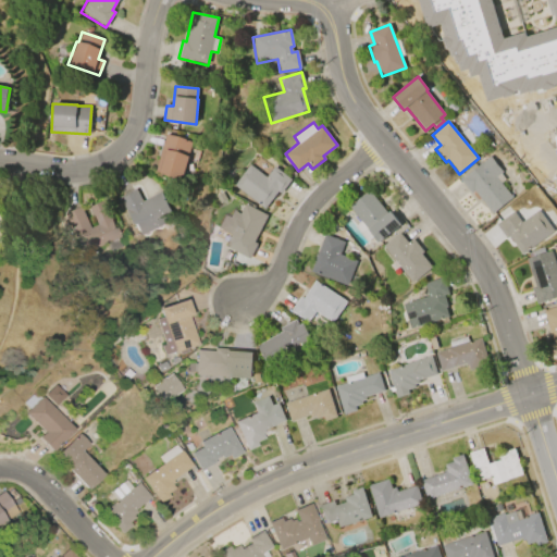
[(193,141),(182,180),(155,171),(165,134),(193,141)]
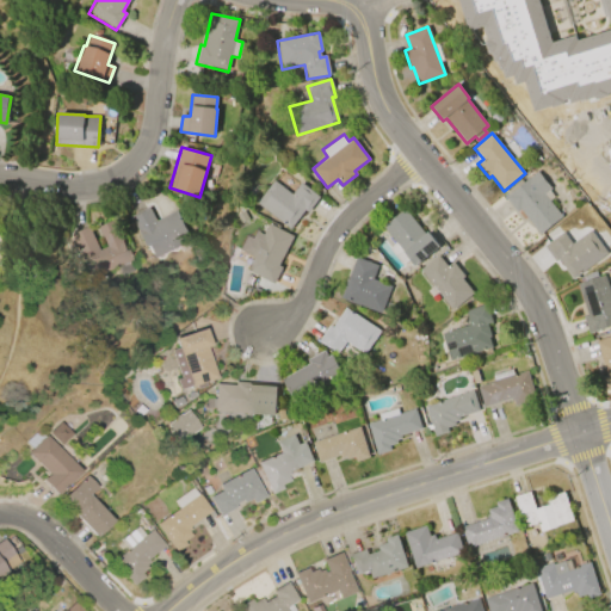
[(539,235),(519,210),(517,213),(504,197),(537,172),(550,189),(549,190),(554,197),(549,201),(562,217),(539,235)]
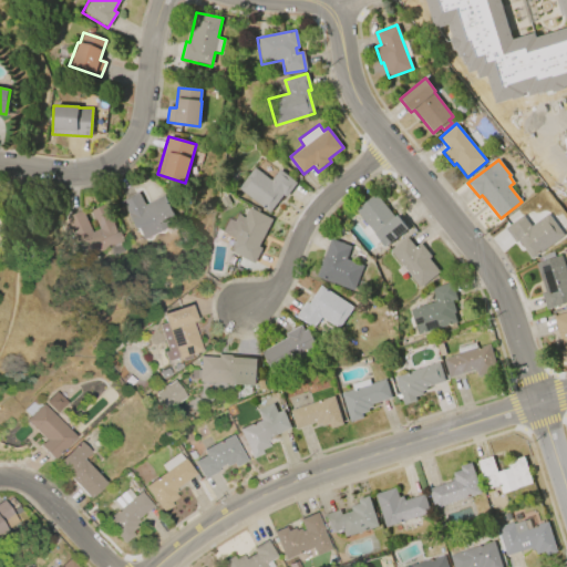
[(253,168),(270,181),(278,169),(296,183),(285,197),(282,195),(269,212),(238,188),(253,168)]
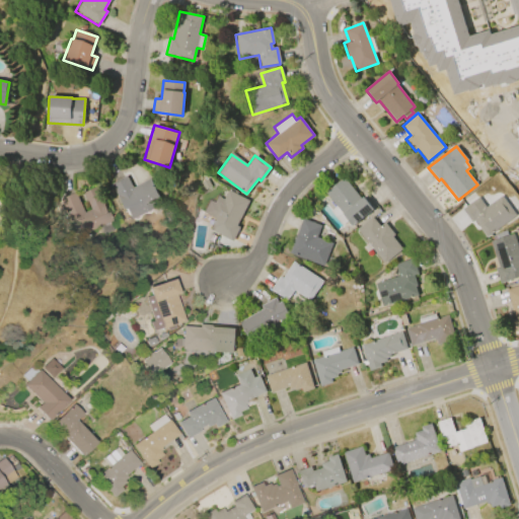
[(129,220),(109,183),(126,175),(132,188),(150,177),(162,203),(129,220)]
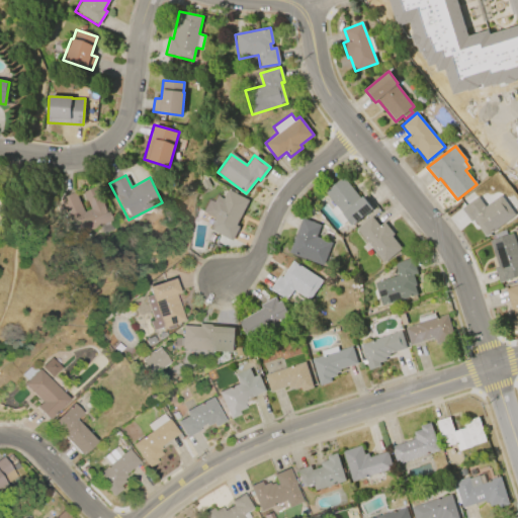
[(325,192),(343,177),(360,198),(362,196),(372,208),(351,226),(347,220),(341,225),(329,210),(336,205),(325,192)]
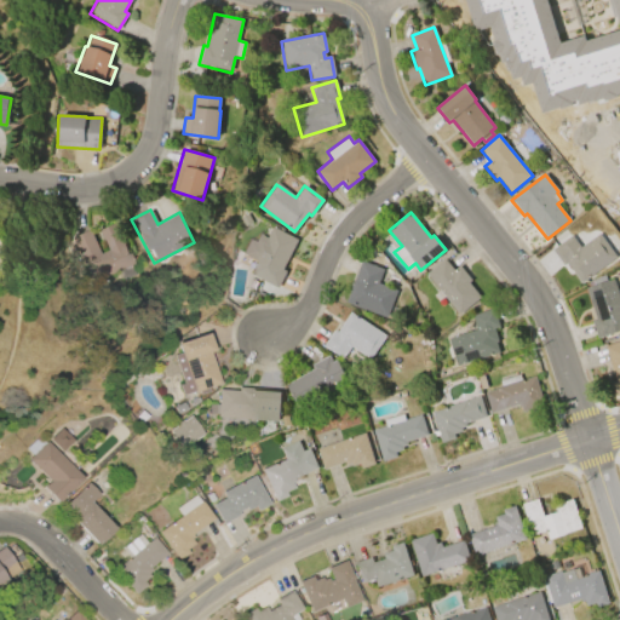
[(92,282),(72,239),(89,230),(99,253),(108,250),(98,230),(114,223),(133,263),(92,282)]
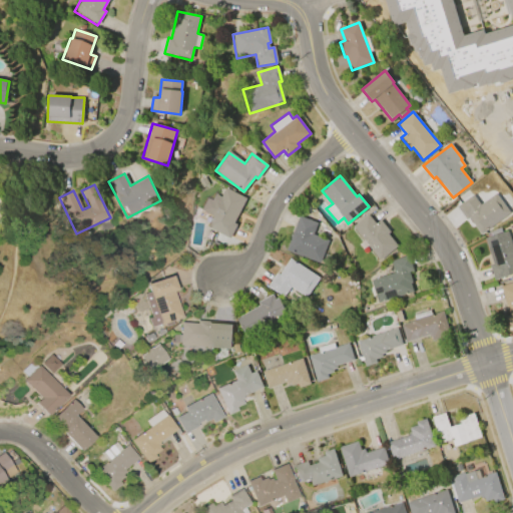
[(245,198),(233,223),(236,224),(229,238),(205,225),(210,215),(198,210),(205,197),(210,199),(213,193),(220,196),(224,187),(245,198)]
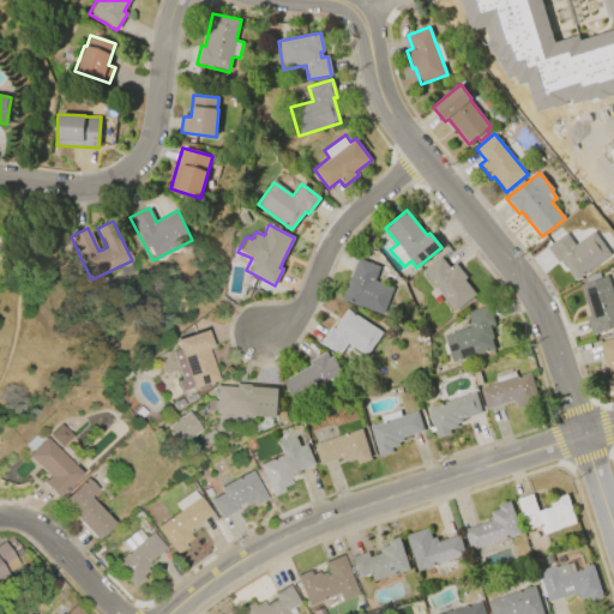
[(611,254),(576,281),(561,262),(558,264),(546,248),(565,233),(575,246),(594,232),(611,254)]
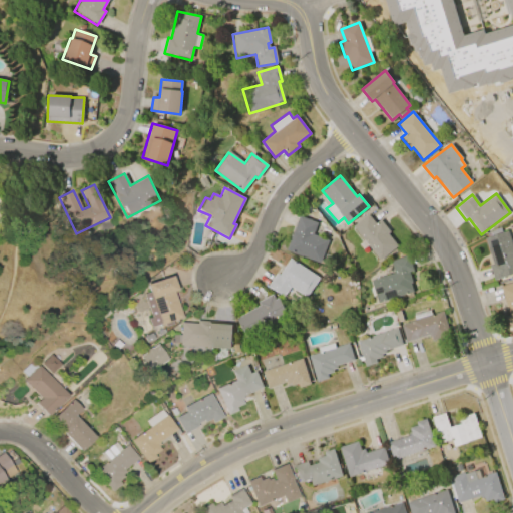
[(353,226),(368,214),(376,224),(381,220),(390,231),(387,233),(397,246),(395,248),(396,249),(390,254),(389,252),(380,261),(353,226)]
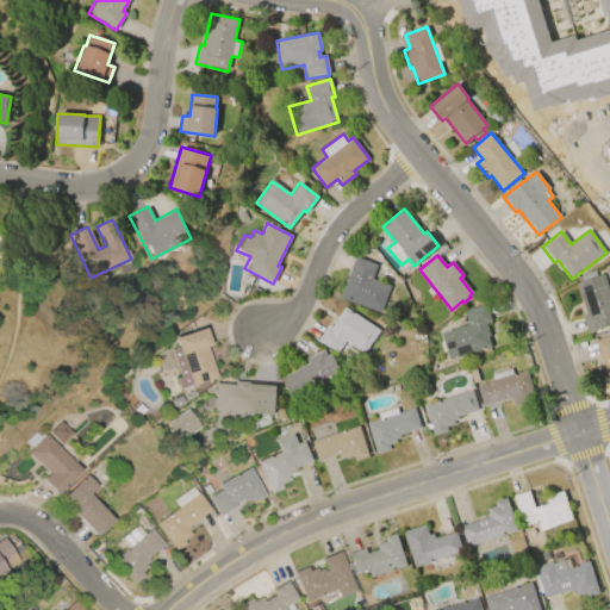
[(340,298),(355,257),(377,265),(372,279),(390,286),(380,313),(340,298)]
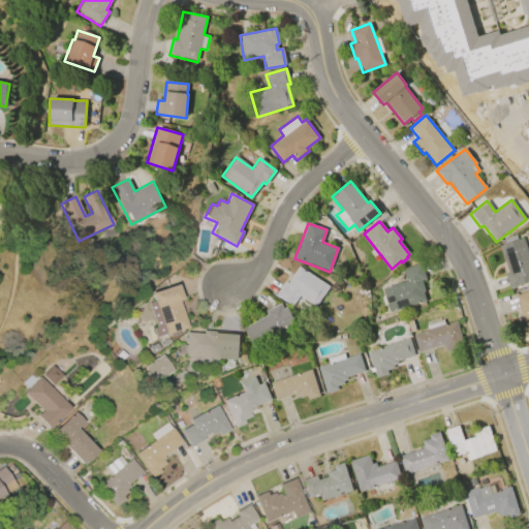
[(523,239),(528,257),(528,282),(509,288),(504,274),(508,273),(499,246),(523,239)]
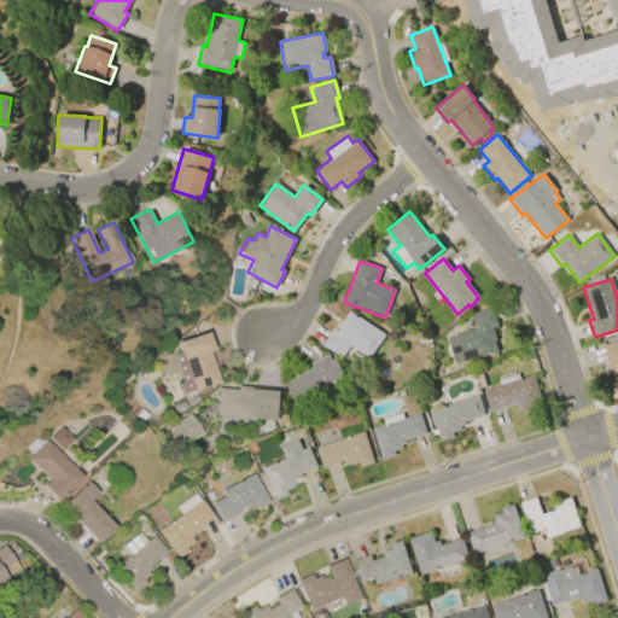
[(455,366),(447,338),(474,328),(470,314),(491,308),(497,326),(493,327),(496,339),(494,340),(497,351),(455,366)]
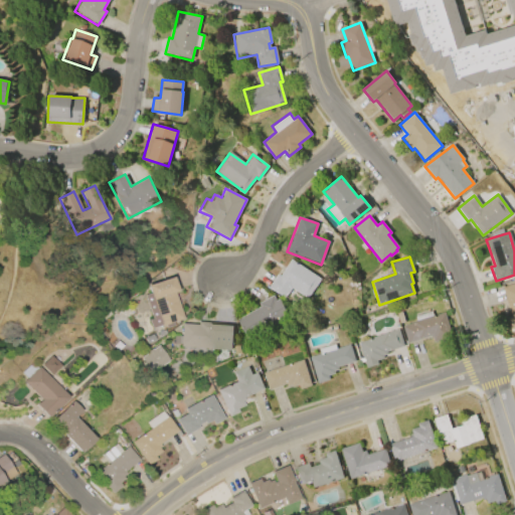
[(291,260),(320,279),(307,299),(291,288),(284,298),(268,288),(277,275),(280,277),(291,260)]
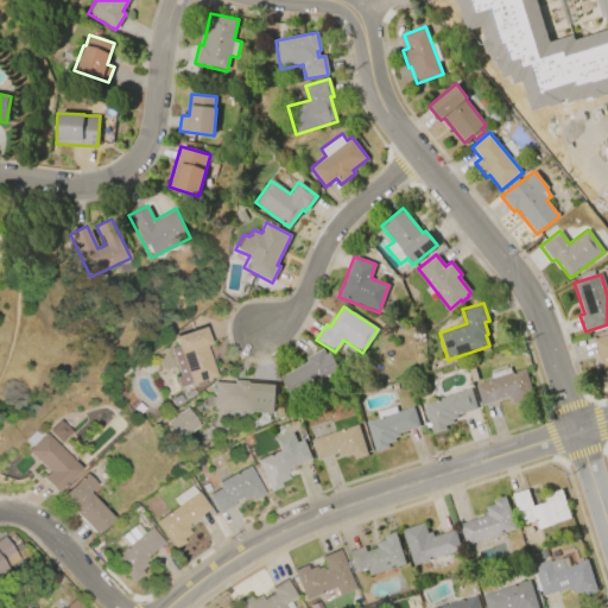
[(173,339),(202,328),(207,340),(202,341),(215,375),(191,384),(190,384),(178,387),(175,378),(179,377),(169,349),(177,347),(173,339)]
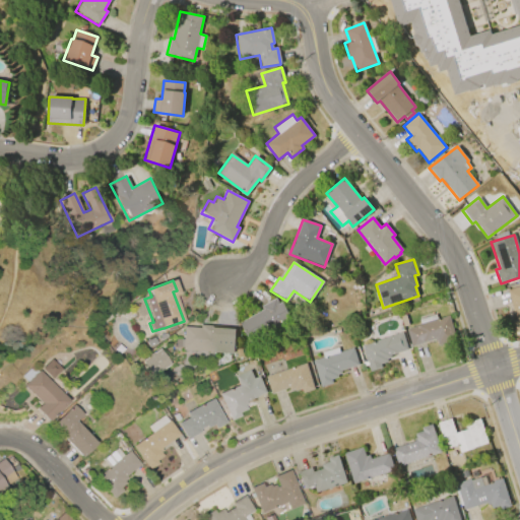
[(519,329),(516,331),(512,321),(516,319),(506,290),(519,284),(519,329)]
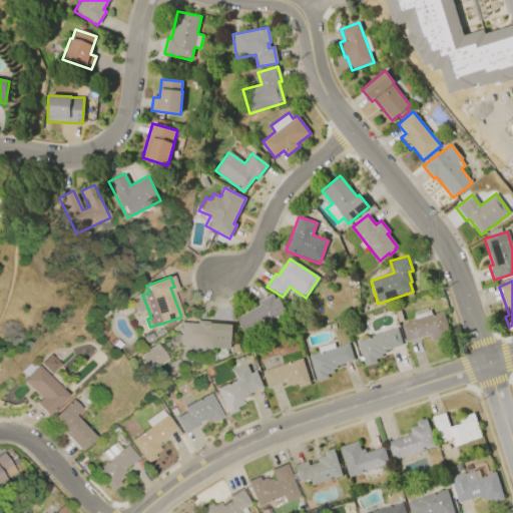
[(235,318),(259,306),(258,302),(272,294),(275,300),(279,298),(289,317),(246,339),(235,318)]
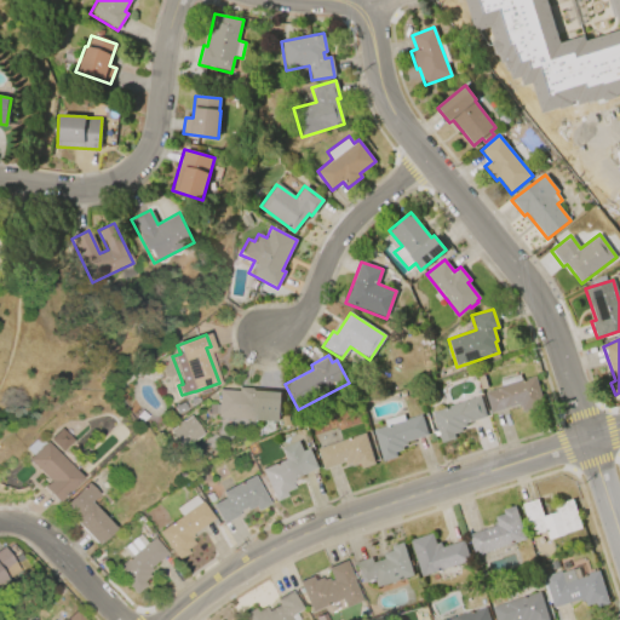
[(483,392),(534,374),(544,403),(522,411),(520,403),(491,414),(483,392)]
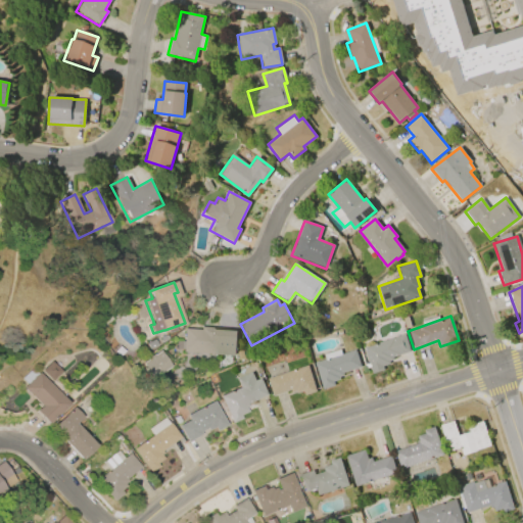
[(237,331),(235,355),(182,352),(182,349),(176,349),(177,341),(183,342),(184,329),(199,330),(200,326),(212,327),(212,329),(237,331)]
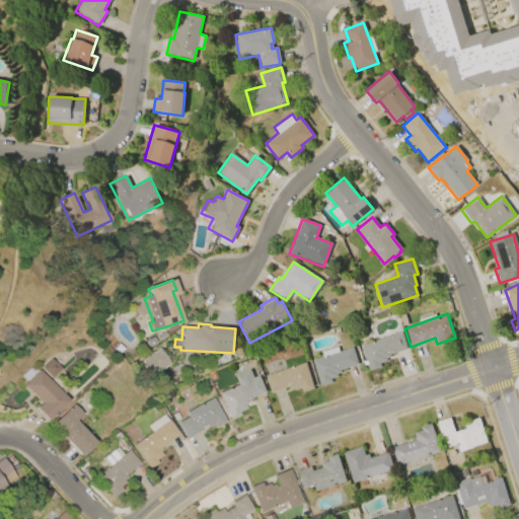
[(369,371),(361,345),(401,331),(406,349),(389,354),(389,357),(385,359),(386,361),(379,364),(380,367),(369,371)]
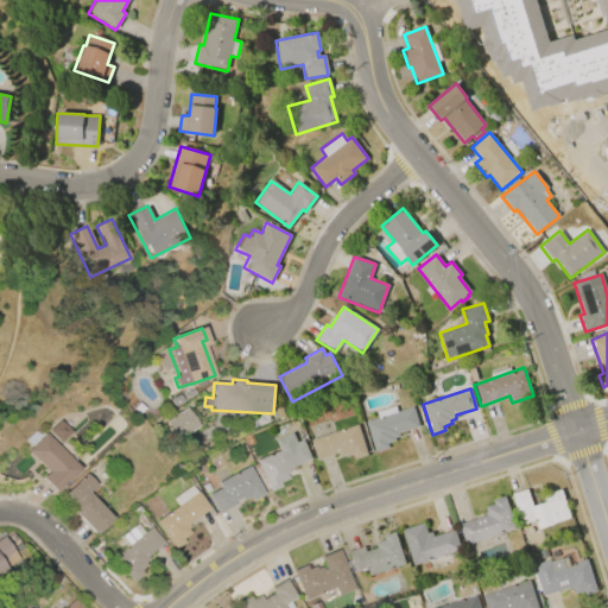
[(375,453),(365,423),(413,406),(420,426),(398,435),(399,437),(393,438),(394,441),(386,444),(388,449),(375,453)]
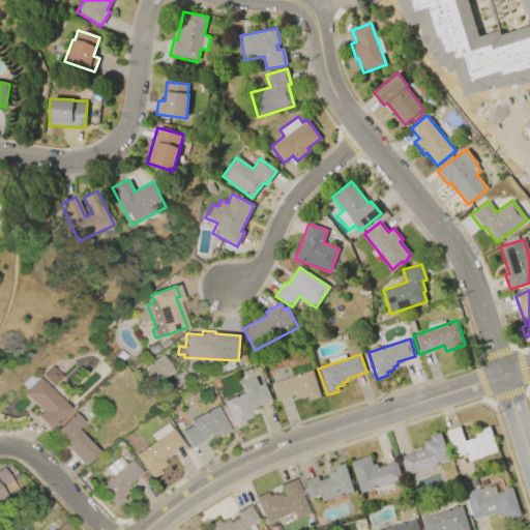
[(155,384),(144,369),(150,364),(149,362),(155,358),(156,359),(162,355),(173,372),(155,384)]
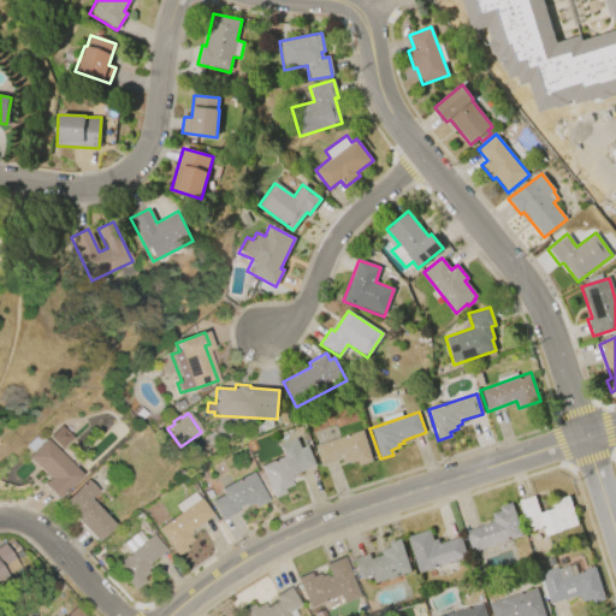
[(314,446),(362,430),(373,461),(359,466),(357,461),(349,463),(348,460),(343,462),(342,458),(321,466),(314,446)]
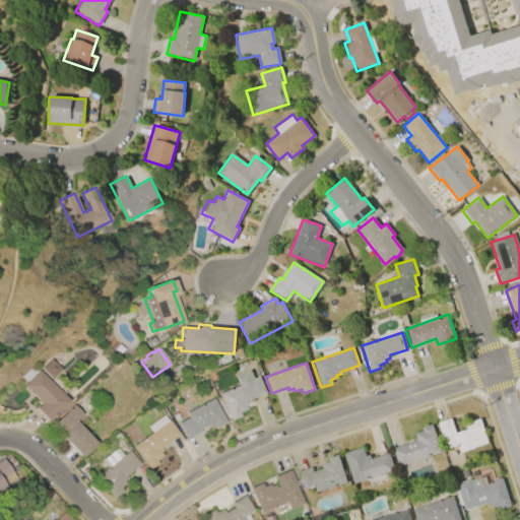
[(39,370),(68,401),(47,421),(35,408),(40,403),(22,385),(25,381),(21,377),(33,366),(38,371),(39,370)]
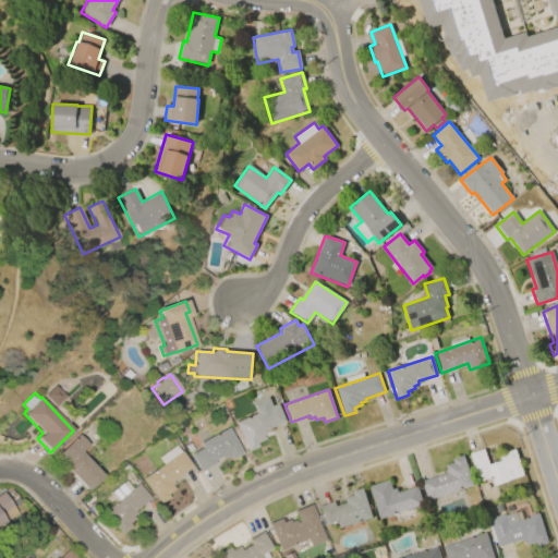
[(247,451),(234,423),(255,413),(251,404),(268,397),(271,407),(278,403),(286,421),(263,431),(265,434),(262,435),(264,439),(255,444),(257,447),(247,451)]
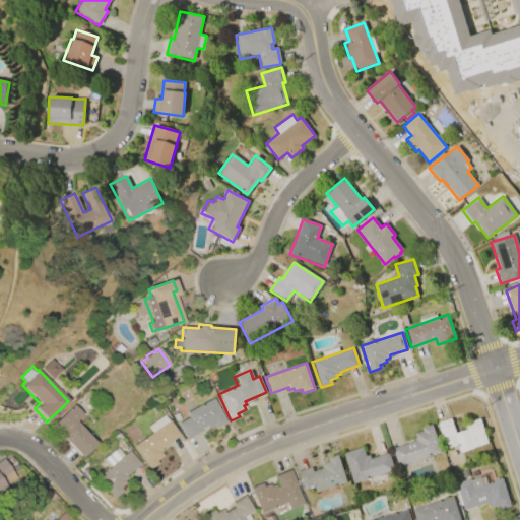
[(177,424),(188,417),(186,413),(212,398),(225,423),(214,429),(212,425),(206,428),(205,426),(198,430),(199,432),(186,439),(177,424)]
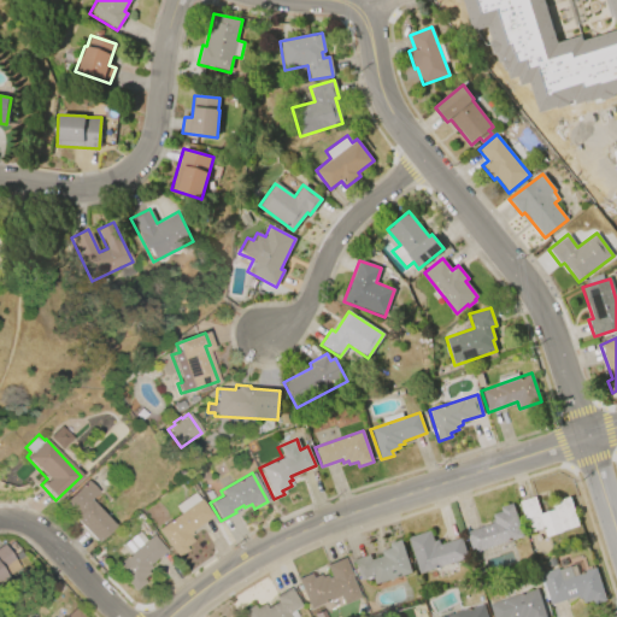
[(94,541),(72,518),(75,516),(63,503),(84,481),(97,493),(88,500),(111,524),(94,541)]
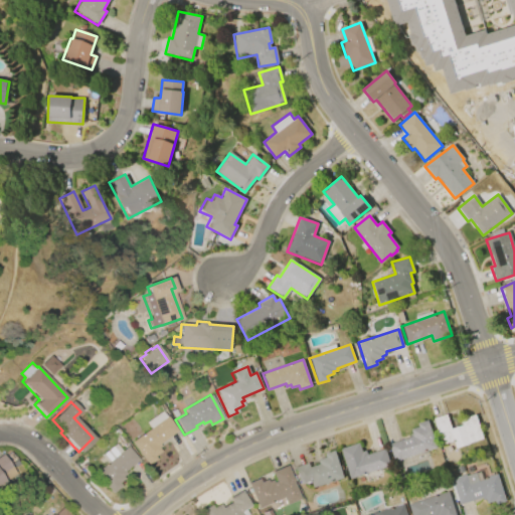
[(174,417),(171,410),(176,408),(179,414),(174,417)]
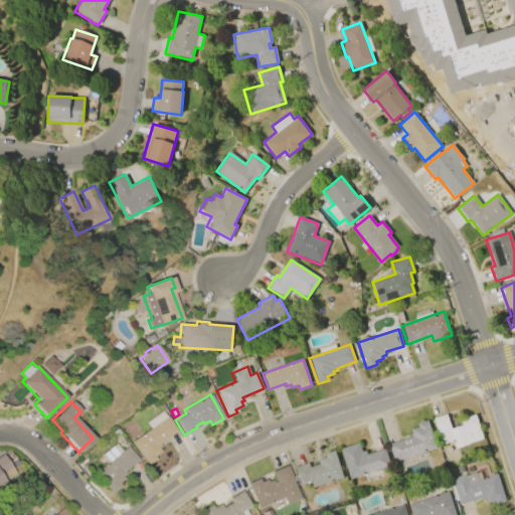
[(148,465),(131,442),(150,428),(146,422),(162,411),(166,416),(167,415),(177,431),(158,445),(160,447),(158,448),(161,451),(154,456),(156,460),(148,465)]
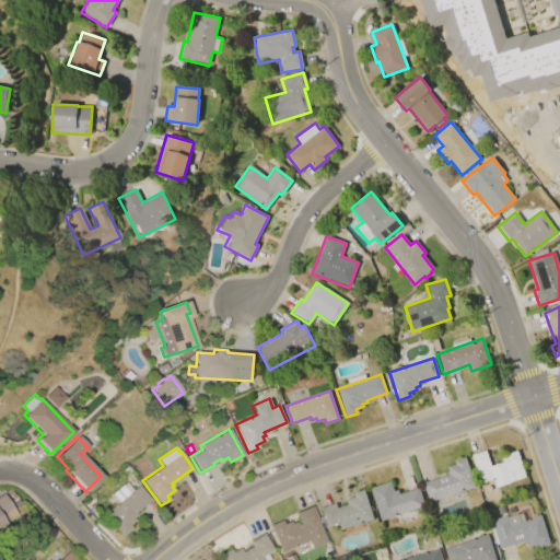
[(485,451),(490,467),(503,463),(501,456),(516,451),(525,477),(510,481),(511,482),(496,488),(492,480),(480,483),(470,455),(485,451)]
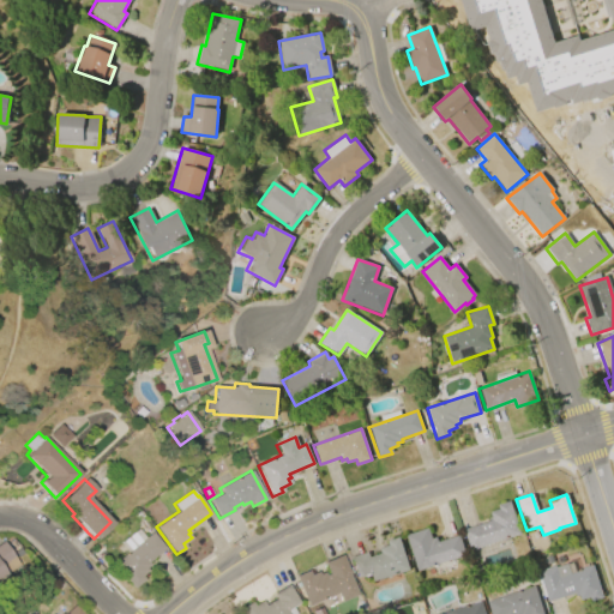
[(521,533),(470,551),(463,530),(489,522),(488,518),(492,517),(489,512),(499,509),(498,505),(510,500),(521,533)]
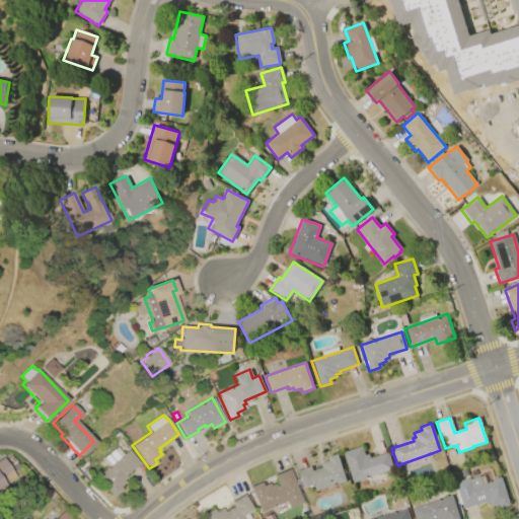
[(353,483),(343,452),(362,446),(365,455),(369,454),(370,458),(387,452),(393,469),(353,483)]
